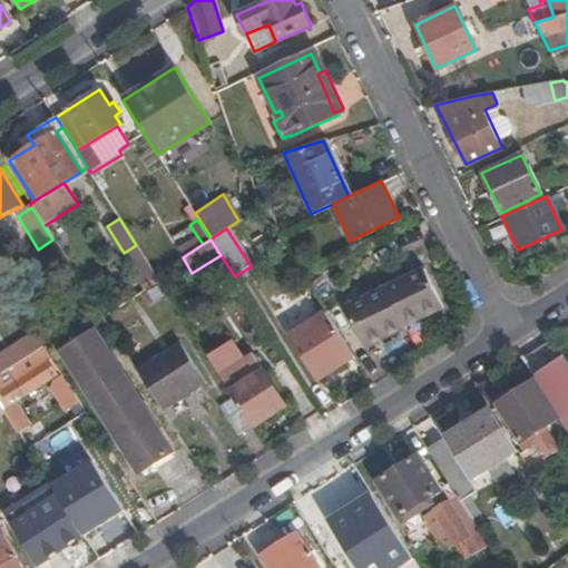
[(142,283),(155,274),(136,245),(124,253),(142,283)]
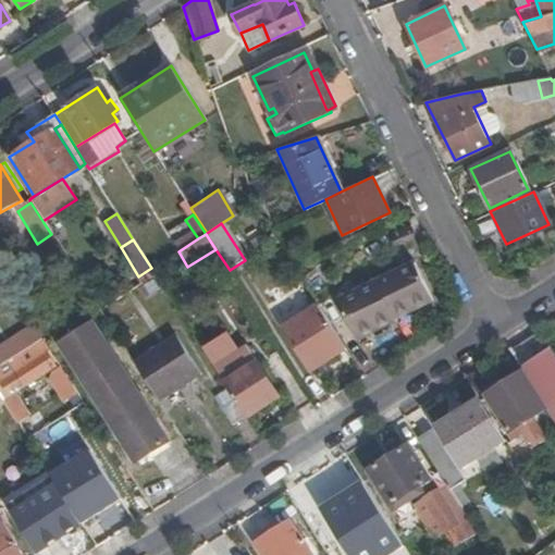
[(431,300),(411,261),(338,297),(356,338),(395,320),(394,318),(431,300)]
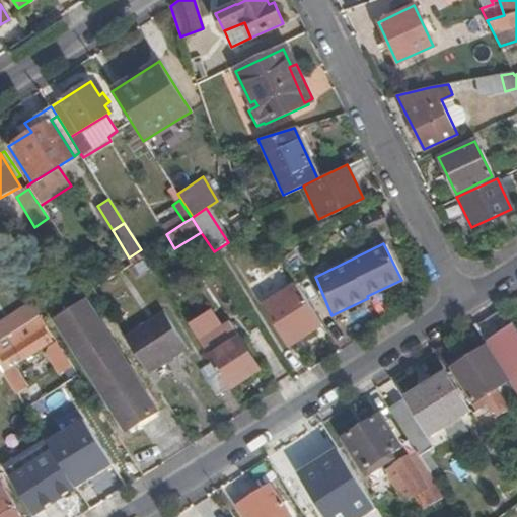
[(321,324),(295,284),(263,304),(288,346),(321,324)]
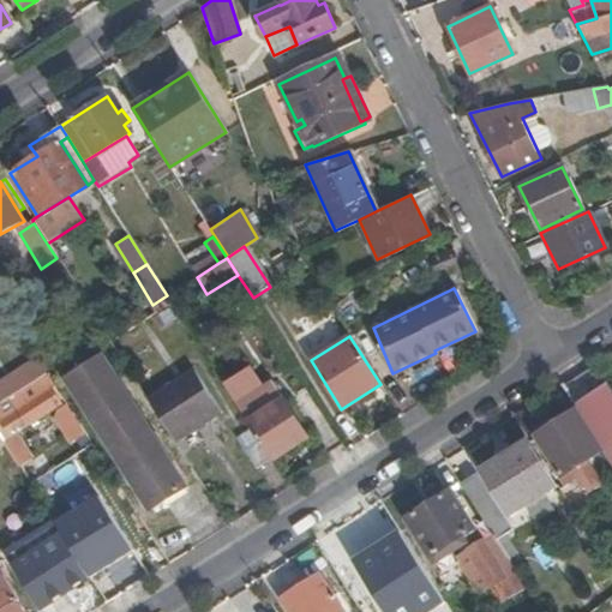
[(159,492),(179,479),(101,359),(67,381),(150,509),(163,501),(159,492)]
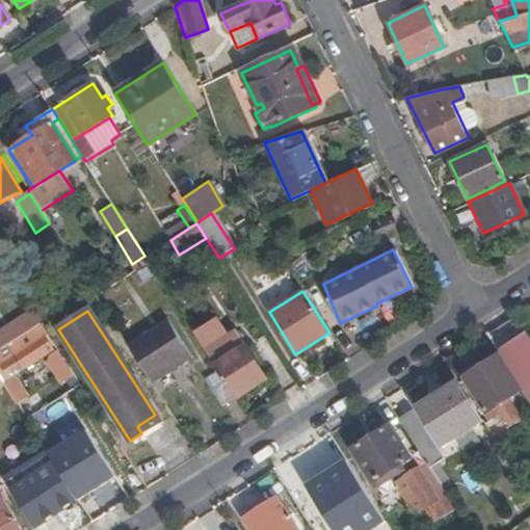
[(127,345),(151,381),(191,358),(167,320),(127,345)]
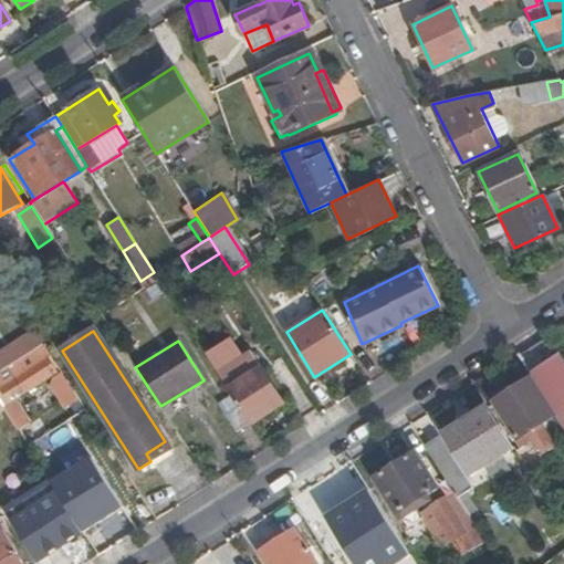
[(45,358),(48,355),(42,346),(17,363),(16,365),(0,375),(0,403),(10,419),(17,428),(28,421),(13,399),(54,373),(45,358)]
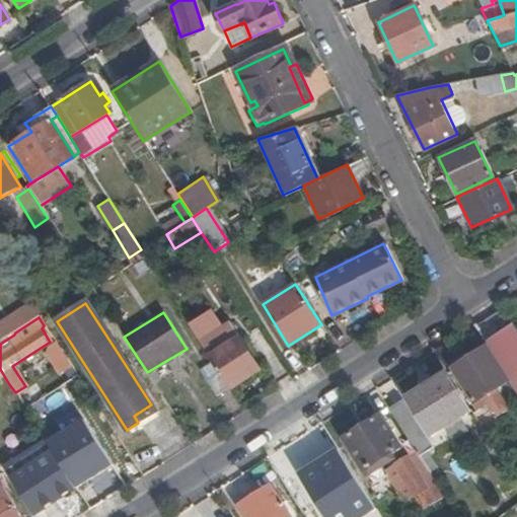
[(516,330),(511,321),(483,340),(508,379),(516,393),(516,330)]
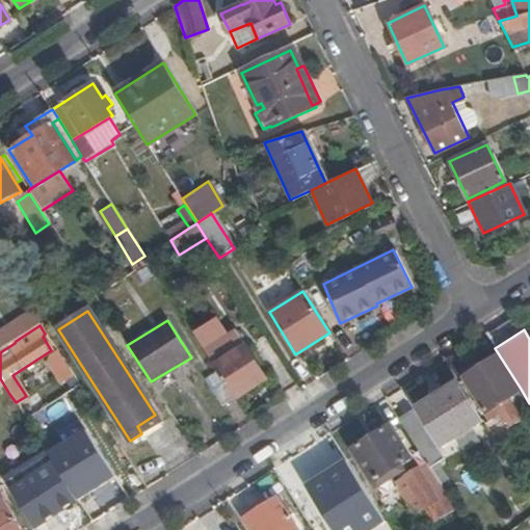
[(234,396),(235,398),(266,378),(237,330),(205,350),(217,369),(234,396)]
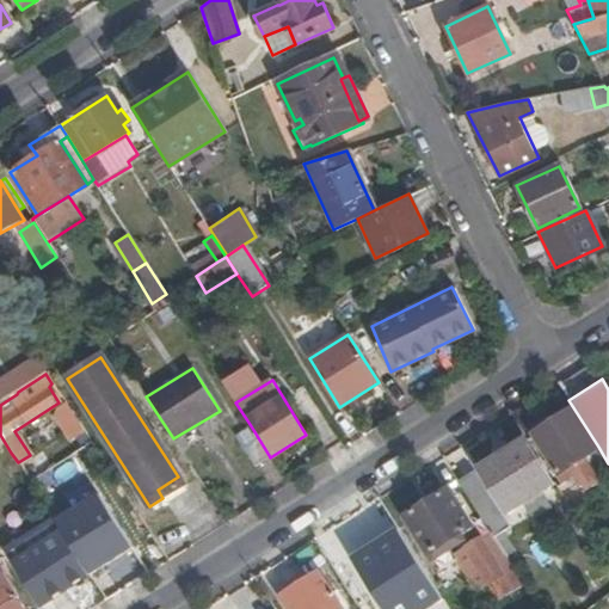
[(6,381),(0,385),(0,401),(14,393),(6,381)]
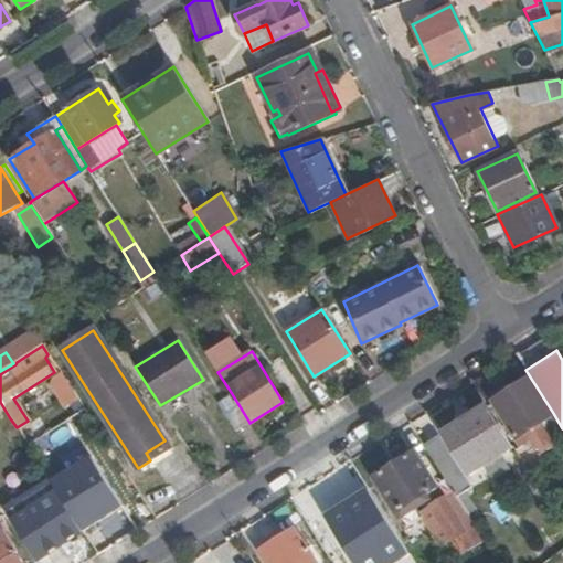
[(538,449),(541,454),(552,447),(538,423),(553,413),(526,370),(523,368),(486,393),(490,400),(492,405),(519,446),(528,441),(534,452),(538,449)]
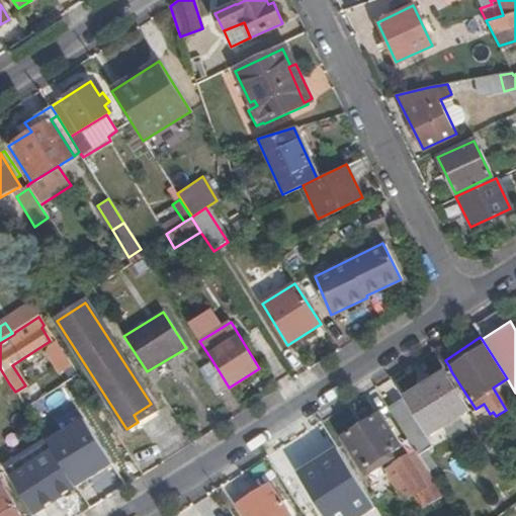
[(50,360),(58,372),(71,365),(62,352),(50,360)]
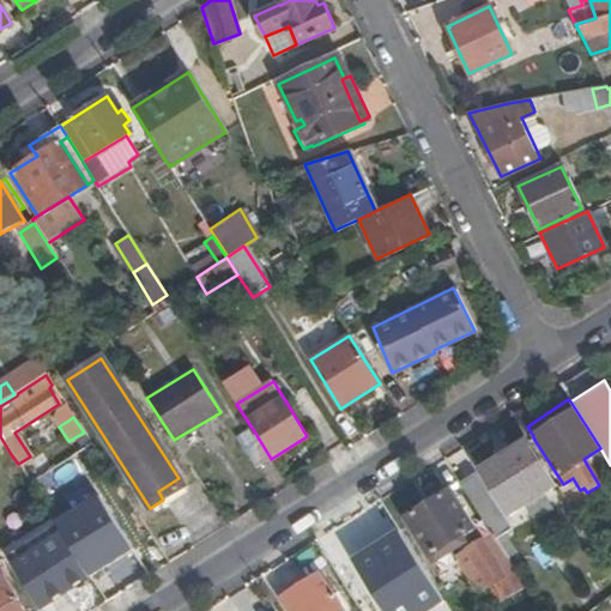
[(255,466),(270,457),(250,425),(236,435),(255,466)]
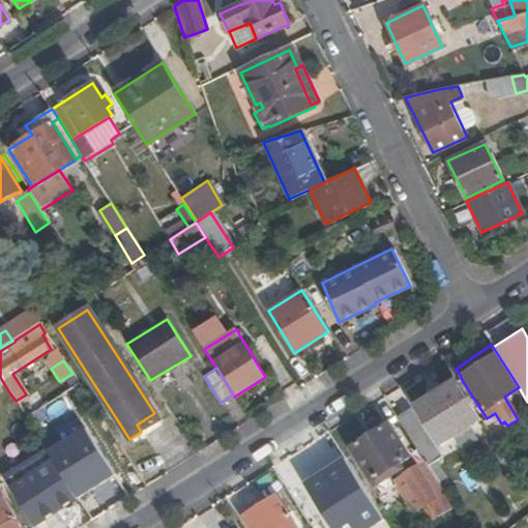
[(68,394),(81,387),(72,374),(59,381),(68,394)]
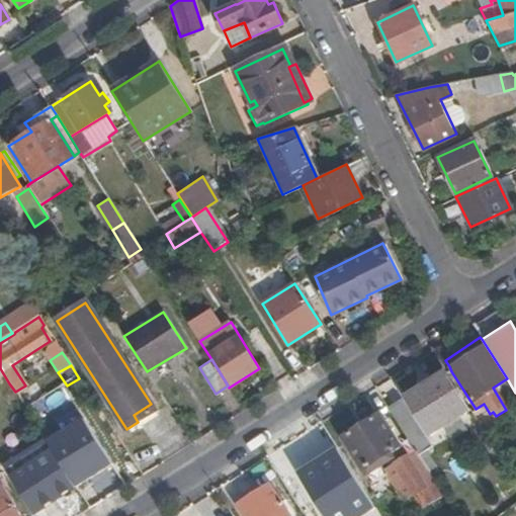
[(469,408),(481,425),(496,416),(493,412),(490,414),(482,418),(476,409),(451,371),(449,366),(445,370),(469,408)]
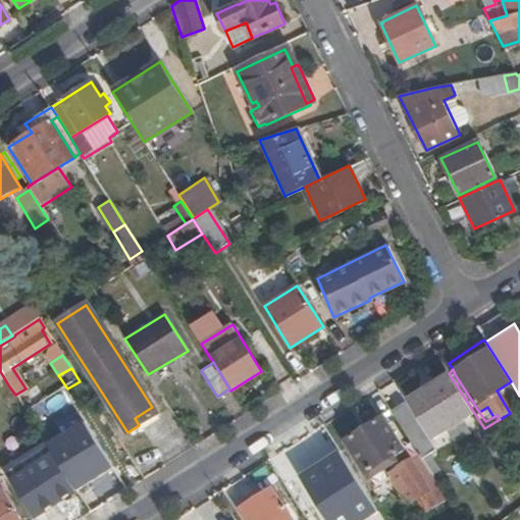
[(0,392),(9,386),(0,371),(0,392)]
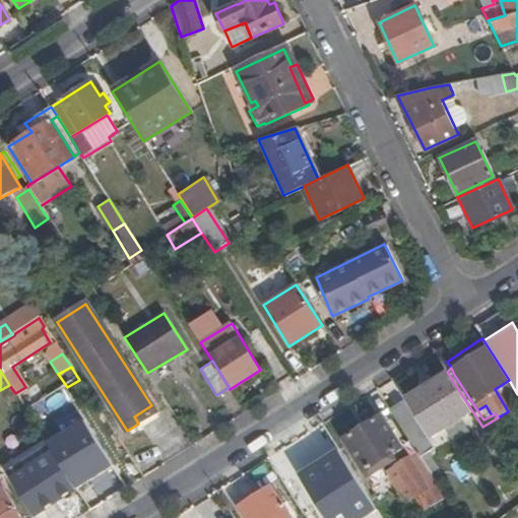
[(430,436),(471,409),(447,372),(406,397),(430,436)]
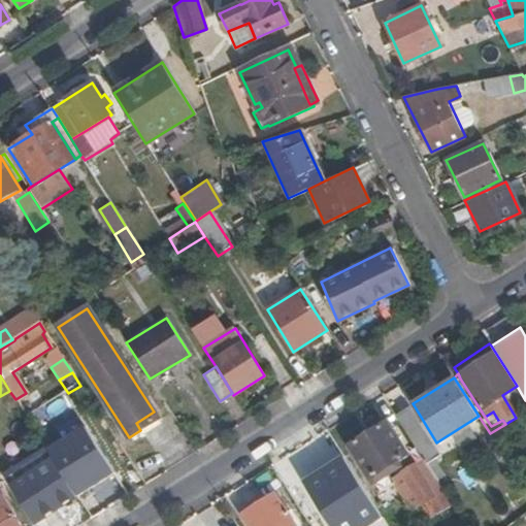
[(27,409),(36,430),(56,421),(61,431),(80,423),(65,391),(27,409)]
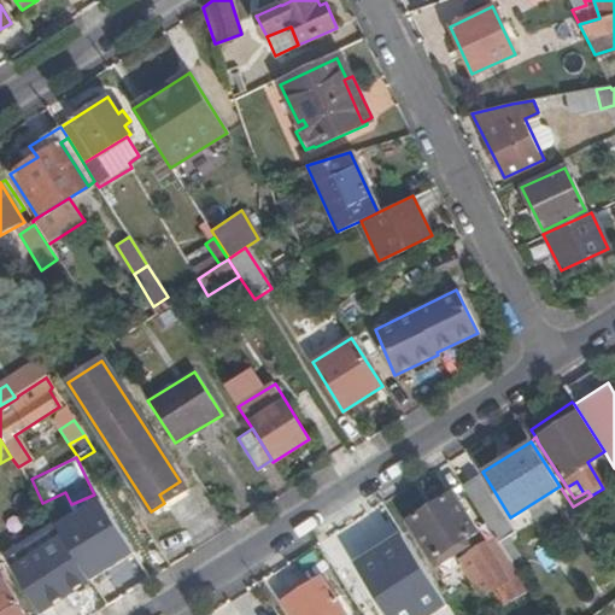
[(493,536),(497,542),(511,533),(476,476),(462,485),(493,536)]
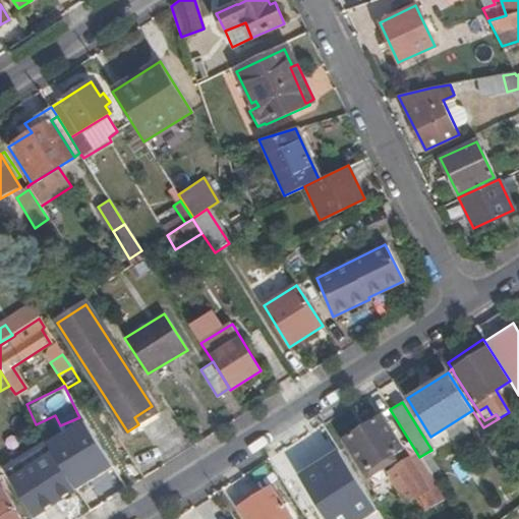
[(156,412),(152,406),(134,417),(138,424),(156,412)]
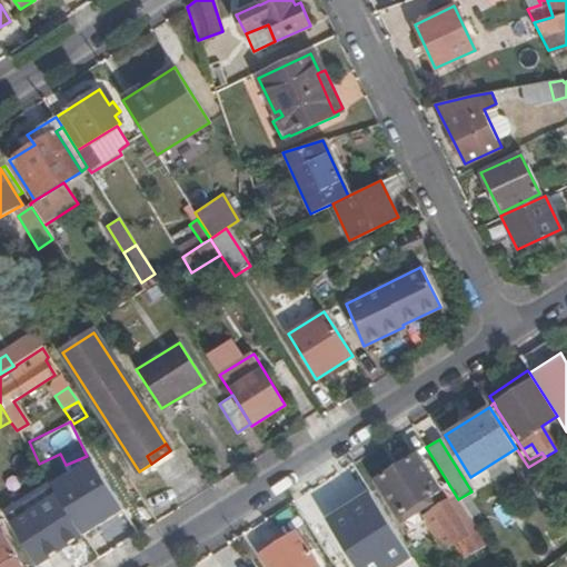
[(376,479),(407,529),(424,519),(420,515),(415,505),(438,489),(416,454),(376,479)]
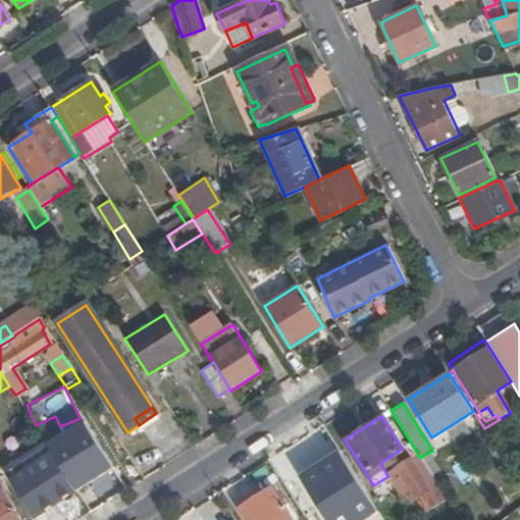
[(22,458),(29,469),(53,454),(46,443),(22,458)]
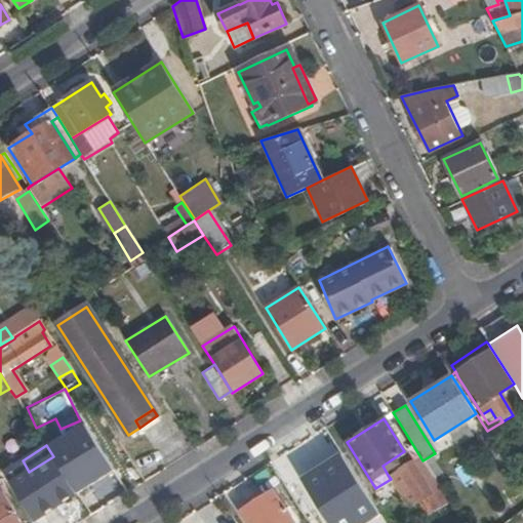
[(326,487),(352,472),(335,446),(310,461),(326,487)]
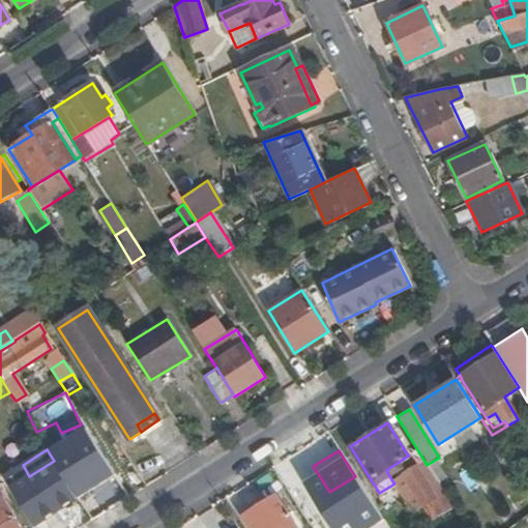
[(430,519),(452,505),(427,465),(423,460),(402,473),(421,505),(430,519)]
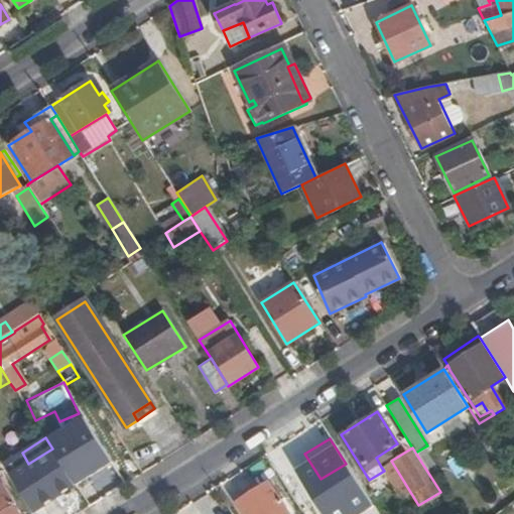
[(39,507),(76,484),(74,481),(60,460),(52,448),(28,464),(12,475),(27,498),(30,496),(39,507)]
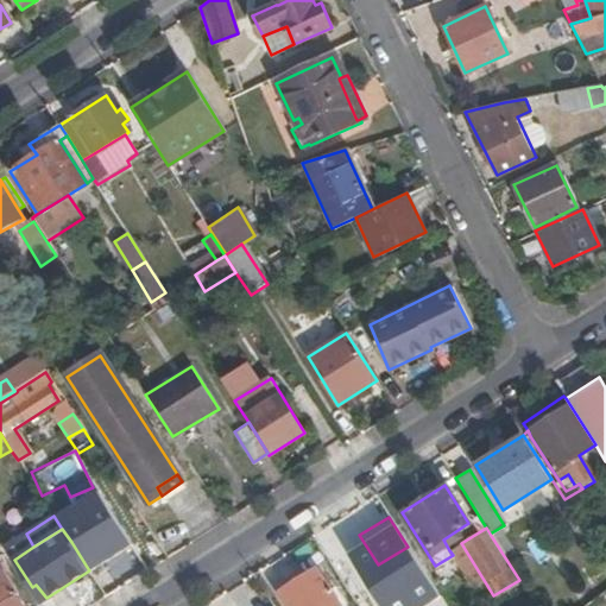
[(71,542),(87,567),(101,559),(86,534),(71,542)]
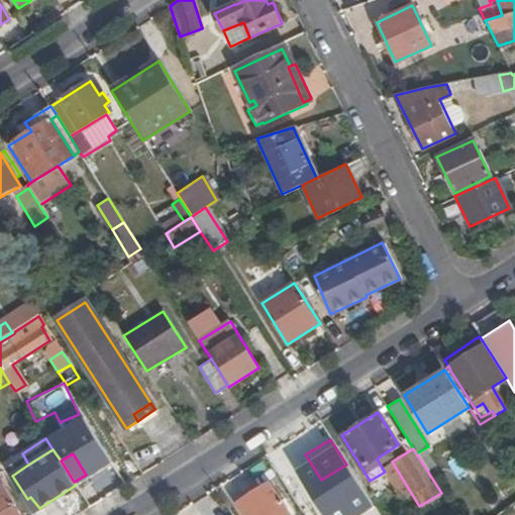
[(402,499),(411,493),(392,461),(382,468),(385,472),(392,483),(402,499)]
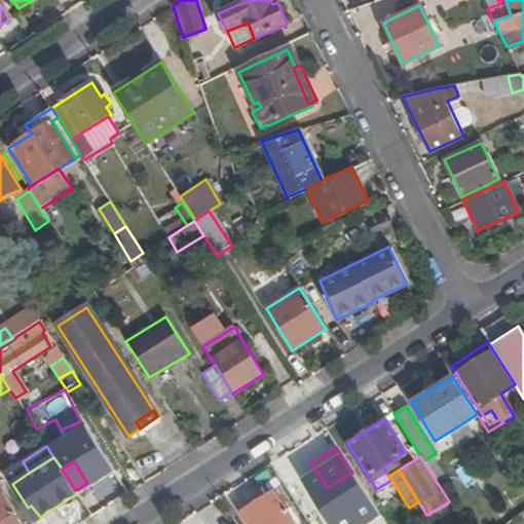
[(383,501),(399,491),(391,480),(376,489),(383,501)]
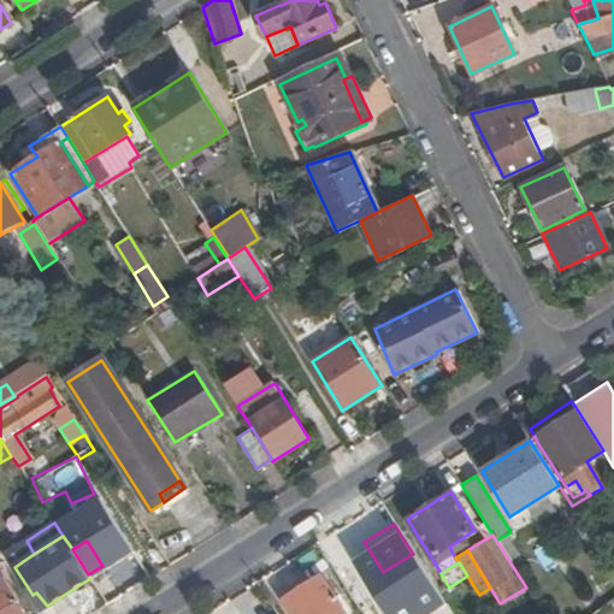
[(343,613),(332,596),(318,576),(282,600),(291,613),(343,613)]
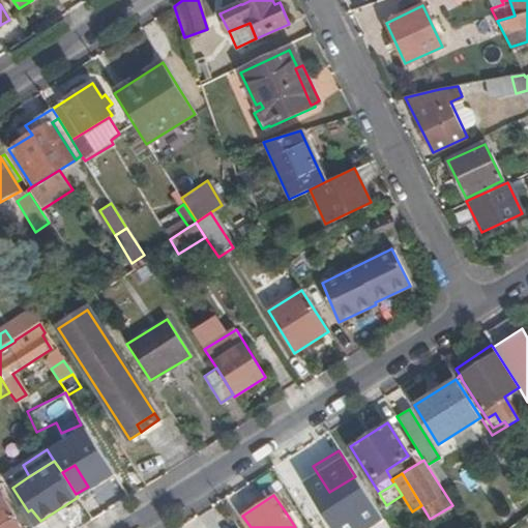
[(18,527),(3,503),(0,504),(0,527),(18,527)]
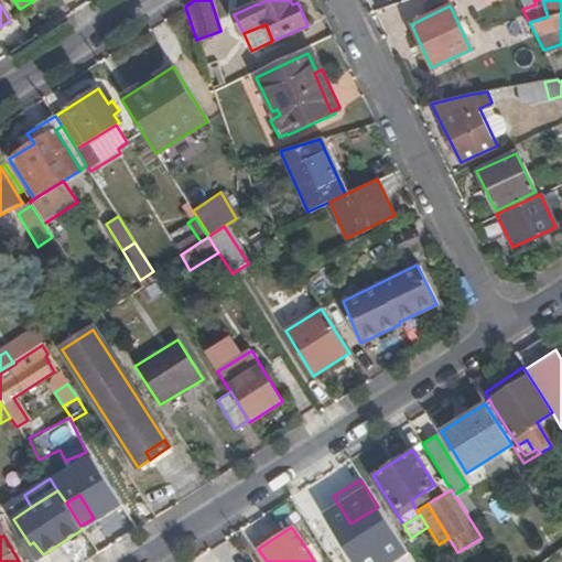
[(310,542),(304,546),(314,561),(320,558),(310,542)]
